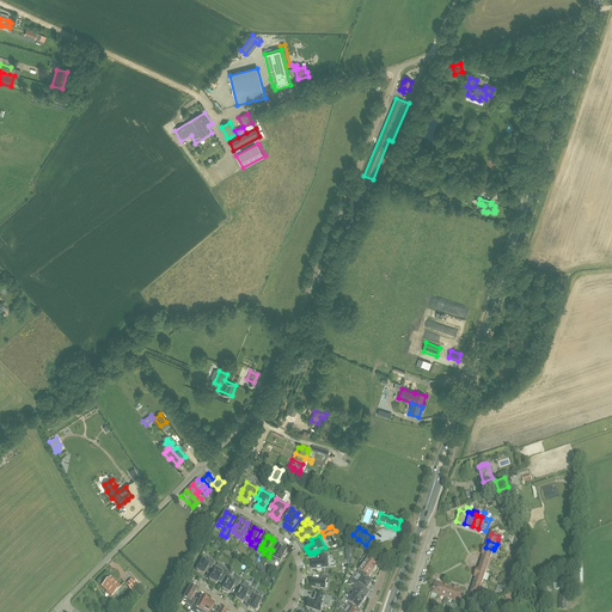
[(286,554),(287,551),(286,551),(287,550),(282,548),(282,549),(280,548),(275,555),(273,554),(269,560),(275,563),(276,561),(280,563),(283,557),(285,557),(287,554),(286,554)]
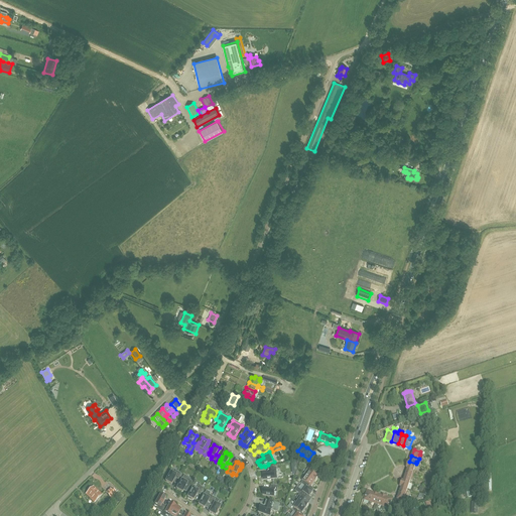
[(406,468),(407,469),(413,471),(416,464),(409,462),(408,462),(406,468)]
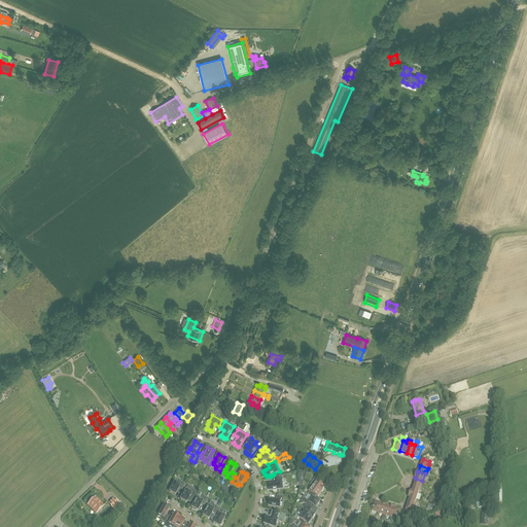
[(274,479),(274,483),(268,483),(269,486),(268,486),(268,490),(269,490),(273,490),(273,491),(277,490),(277,489),(283,489),(282,478),(274,479)]
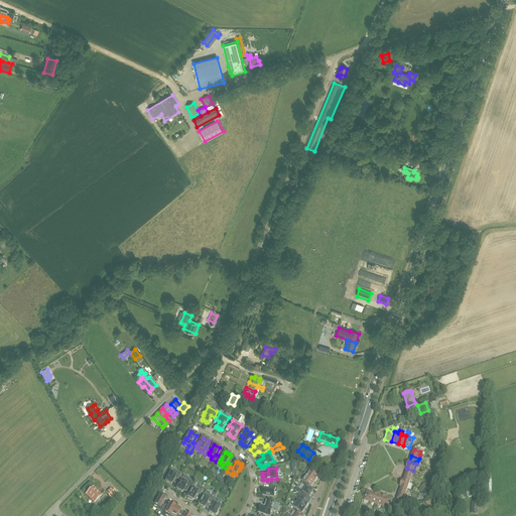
[(307,474),(305,476),(314,483),(317,478),(312,474),(314,472),(308,468),(305,472),(307,474)]
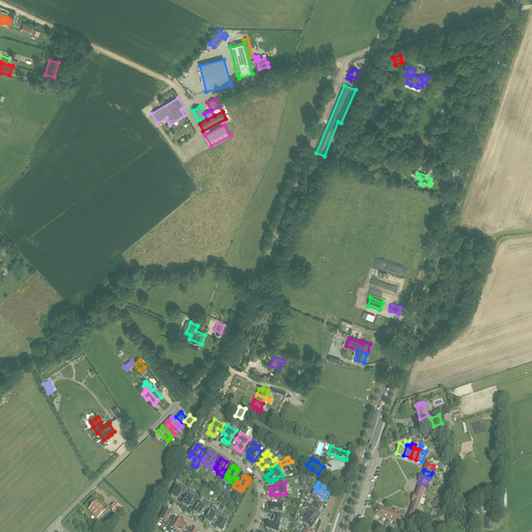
[(418,489),(425,491),(427,488),(425,487),(426,485),(420,483),(418,489)]
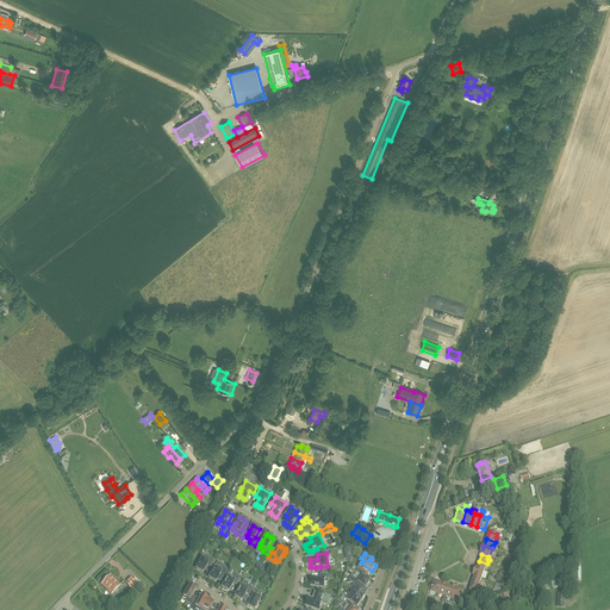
[(207,565),(211,567),(215,560),(207,556),(206,559),(203,556),(201,559),(200,559),(198,562),(199,564),(195,570),(203,573),(207,565)]
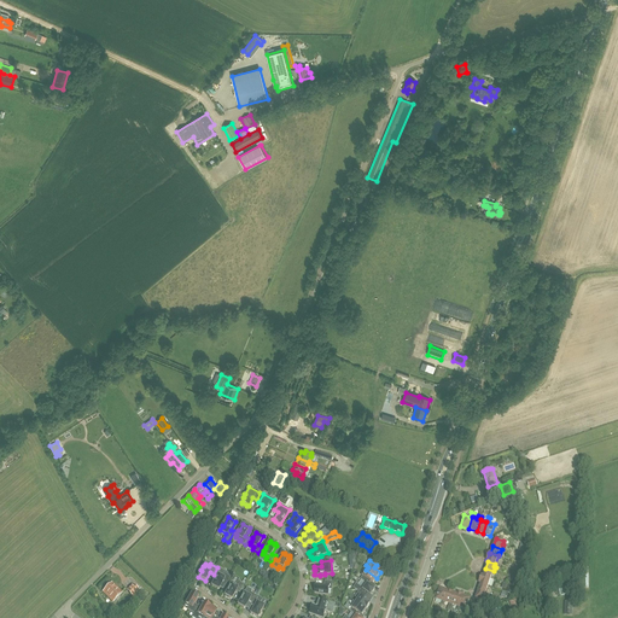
[(377,578),(366,570),(361,576),(362,577),(361,579),(365,582),(367,584),(371,586),(372,583),(373,583),(377,578)]
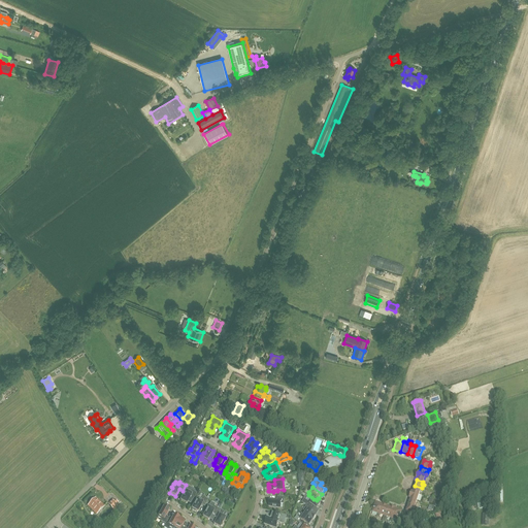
[(187,504),(188,501),(191,497),(193,498),(196,493),(191,490),(190,492),(187,490),(186,492),(185,492),(183,495),(184,495),(180,500),(187,504)]
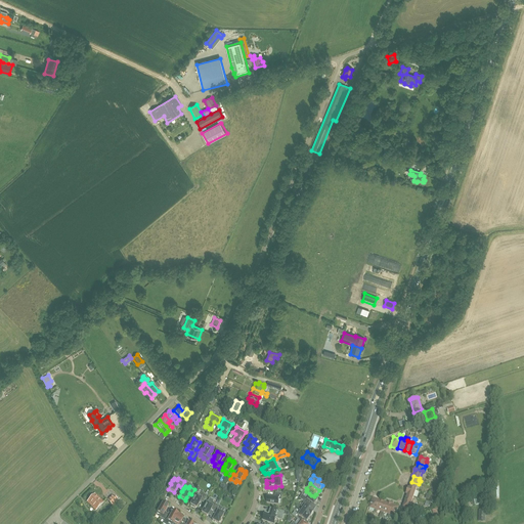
[(416,490),(409,488),(408,488),(406,494),(407,495),(413,497),(416,490)]
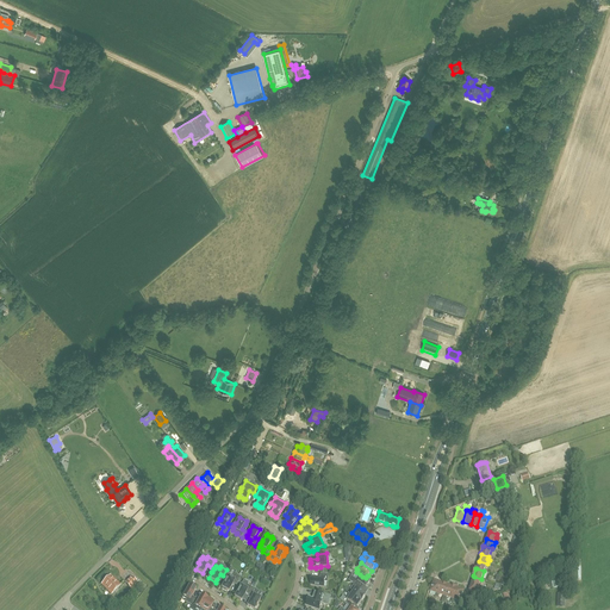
[(552,580),(548,582),(548,583),(549,585),(551,587),(553,587),(553,589),(568,584),(568,582),(572,580),(571,573),(566,574),(566,573),(551,578),(552,580)]
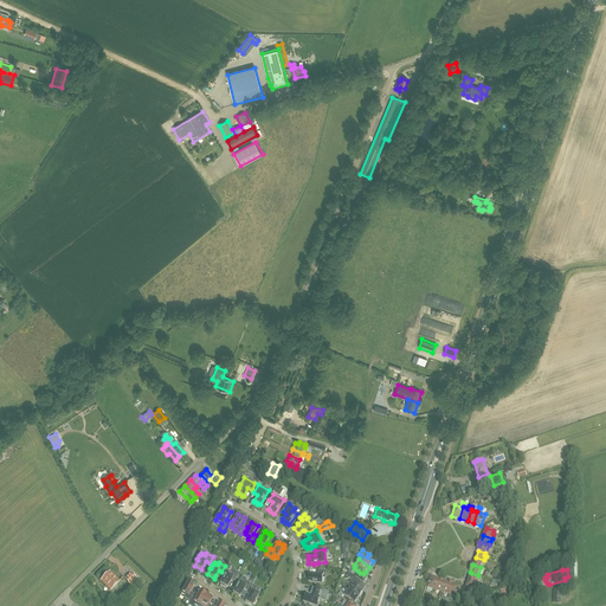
[(308,574),(308,578),(309,579),(308,581),(322,584),(324,584),(326,579),(326,571),(318,571),(318,574),(309,573),(309,574),(308,574)]
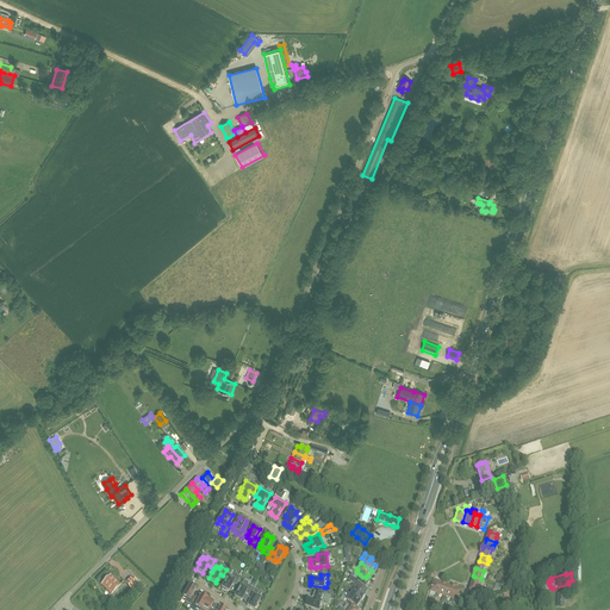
[(363,585),(366,587),(371,582),(366,578),(362,577),(360,574),(356,580),(352,577),(349,580),(354,584),(361,589),(363,585)]
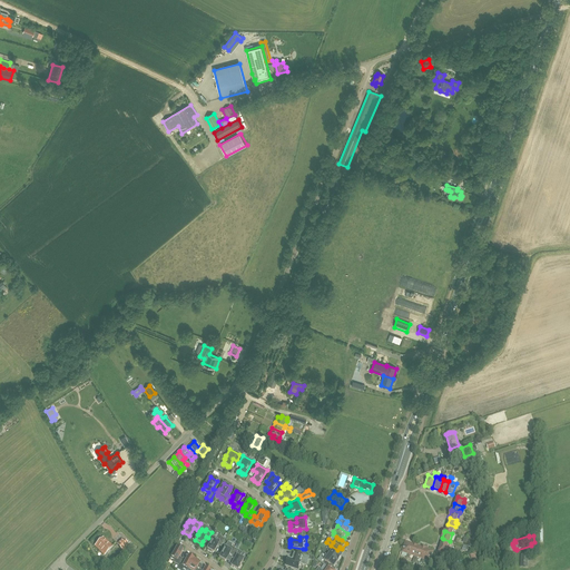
[(104,538),(95,546),(104,556),(112,547),(104,538)]
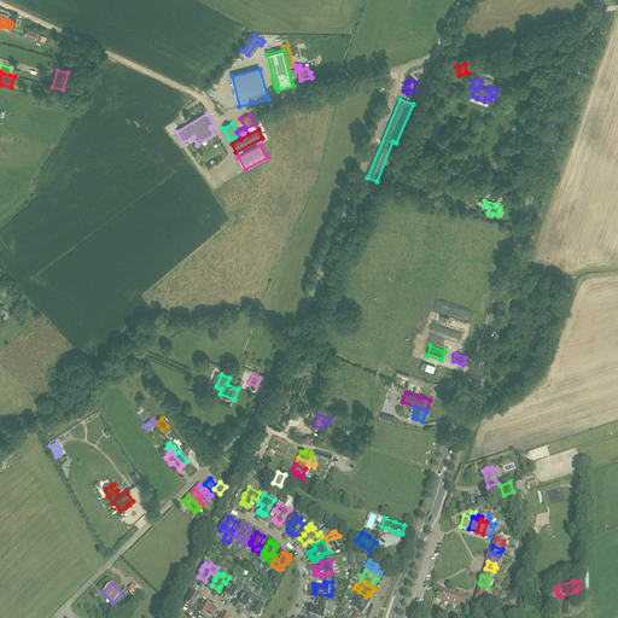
[(126,589),(133,598),(139,592),(133,583),(126,589)]
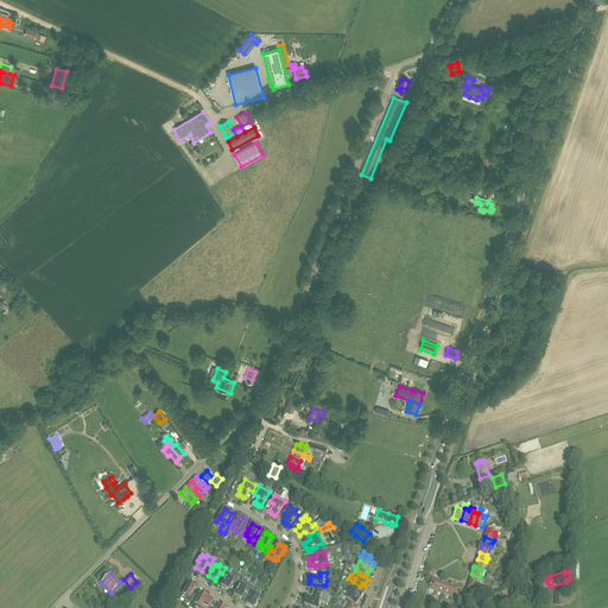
[(223,580),(225,580),(221,586),(222,587),(221,587),(225,589),(226,588),(228,589),(232,582),(235,583),(239,577),(233,574),(232,576),(228,574),(226,576),(226,575),(223,580)]
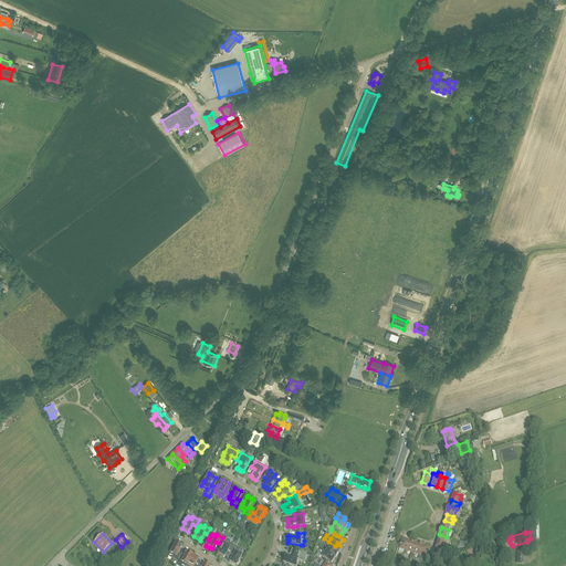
[(447,537),(440,535),(438,542),(446,544),(447,541),(446,540),(447,537)]
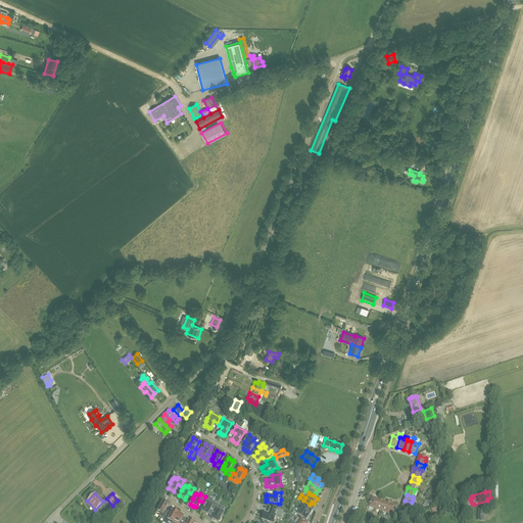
[(378,498),(372,496),(369,507),(374,509),(372,512),(375,513),(376,509),(375,509),(378,498)]
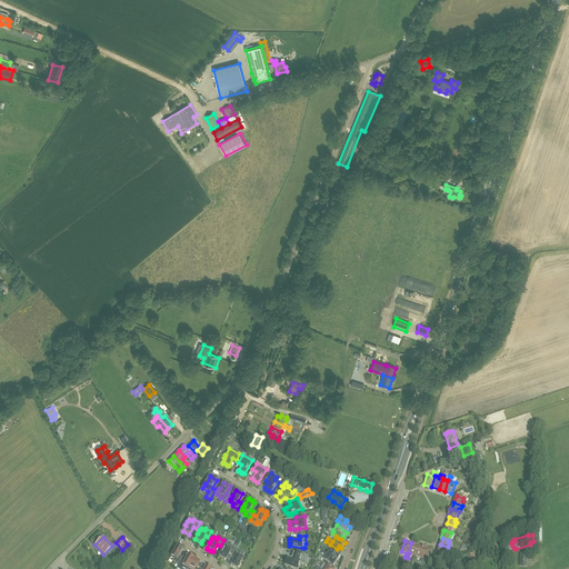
[(409,553),(413,556),(415,556),(419,546),(411,542),(408,553),(409,553)]
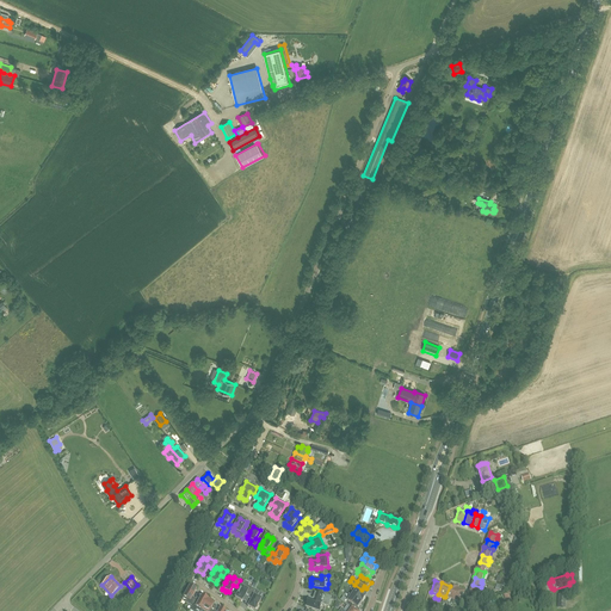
[(359,592),(362,590),(355,585),(351,591),(353,592),(351,594),(362,603),(366,597),(359,592)]
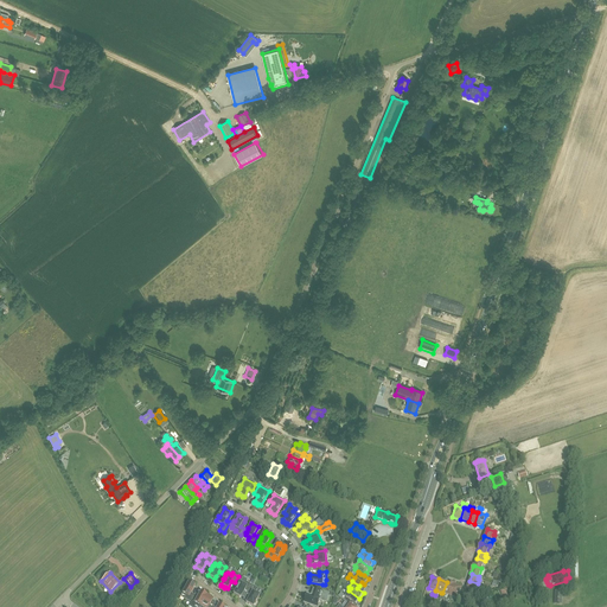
[(478,583),(470,581),(467,588),(474,590),(475,588),(477,588),(478,583)]
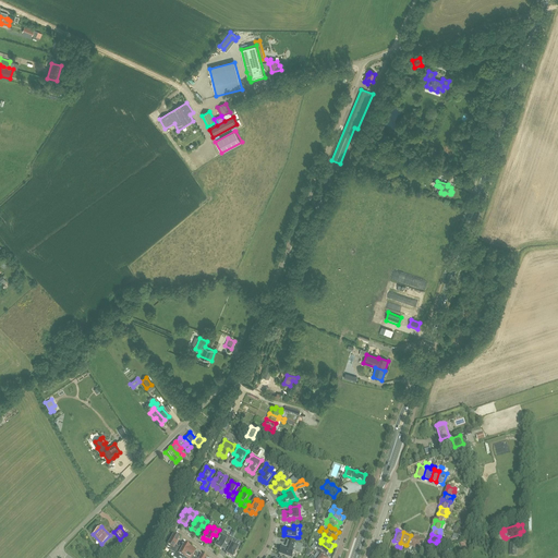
[(225,542),(228,544),(231,537),(226,535),(225,536),(221,535),(219,537),(218,536),(217,540),(217,541),(215,546),(220,549),(225,542)]
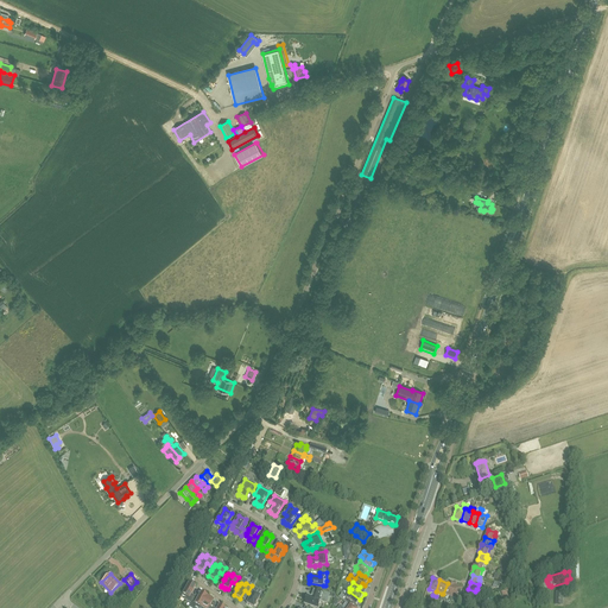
[(441,596),(444,597),(445,595),(450,596),(451,596),(455,586),(448,583),(443,594),(442,594),(441,596)]
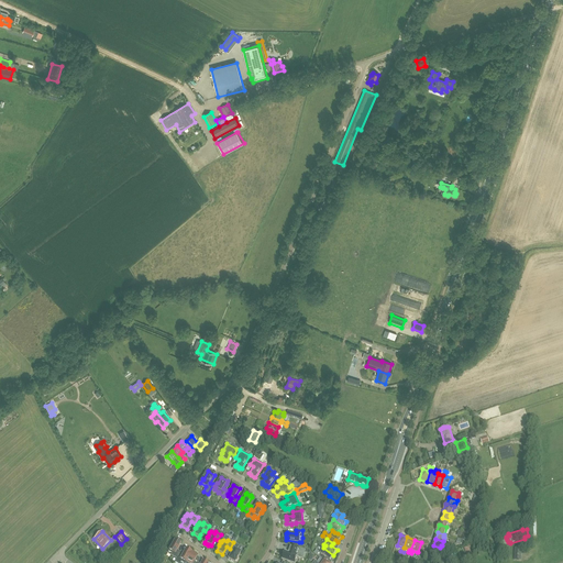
[(170,555),(176,559),(180,552),(177,551),(180,544),(175,541),(172,545),(170,545),(168,549),(169,550),(168,551),(172,553),(170,555)]
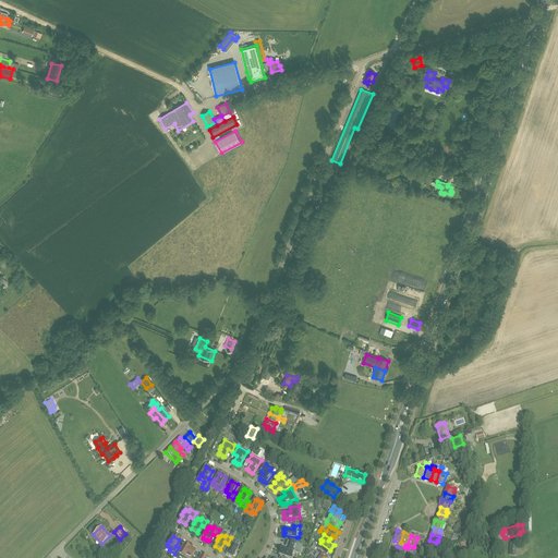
[(231,537),(228,544),(227,545),(230,547),(226,555),(232,557),(233,556),(234,557),(237,553),(235,553),(239,546),(234,544),(237,541),(231,537)]
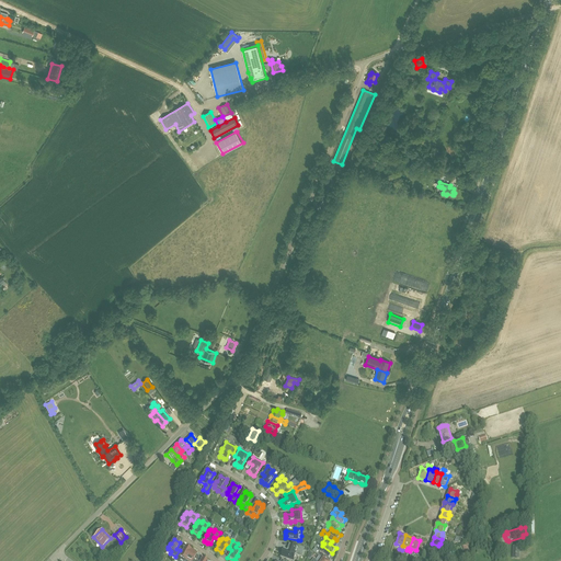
[(416,550),(415,550),(414,554),(416,556),(418,551),(423,553),(426,542),(420,540),(416,550)]
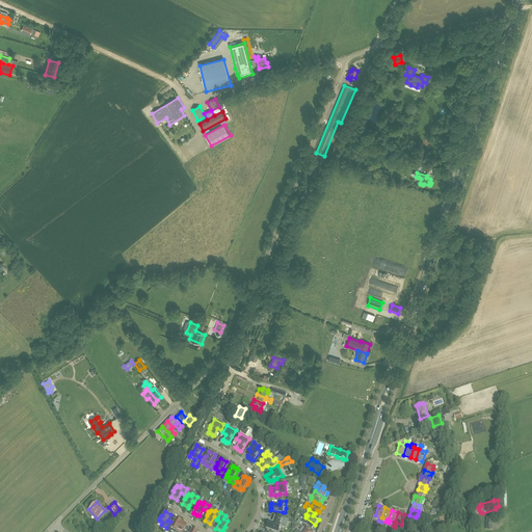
[(287,526),(289,521),(283,519),(274,516),(272,523),(269,522),(266,529),(276,531),(277,531),(282,524),(287,526)]
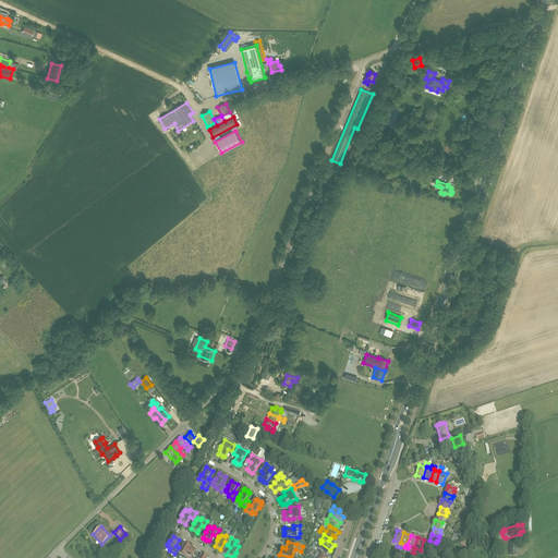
[(324,554),(327,556),(330,550),(320,543),(317,548),(318,549),(316,552),(319,555),(322,556),(324,554)]
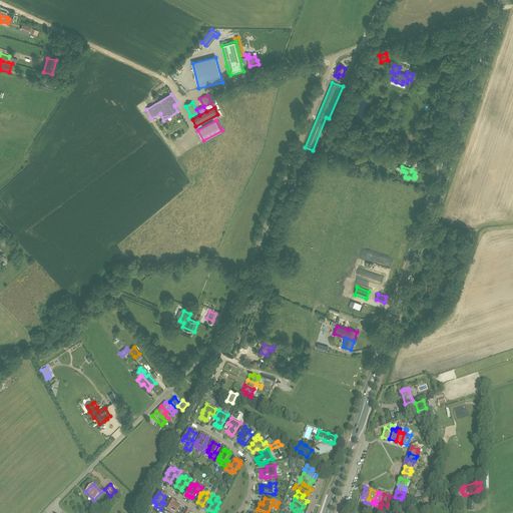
[(164,503),(160,509),(159,512),(160,512),(163,512),(164,511),(167,512),(173,503),(172,502),(169,500),(166,505),(164,503)]
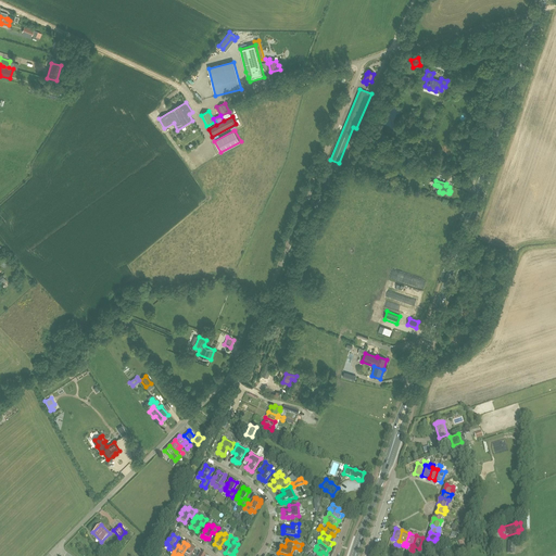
[(144,548),(140,554),(142,555),(150,548),(146,544),(142,547),(144,548)]
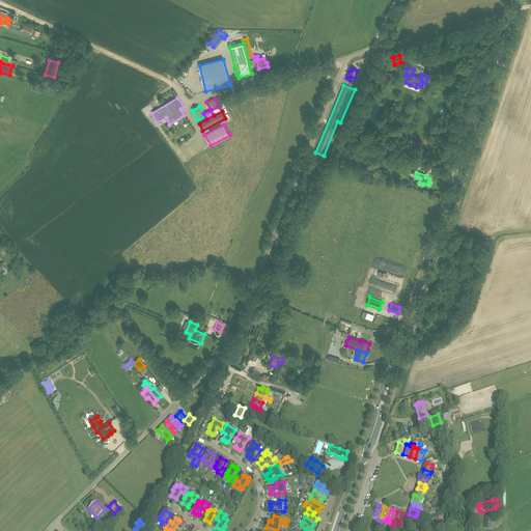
[(183,530),(186,525),(185,524),(185,523),(182,521),(180,522),(179,521),(173,530),(183,530)]
